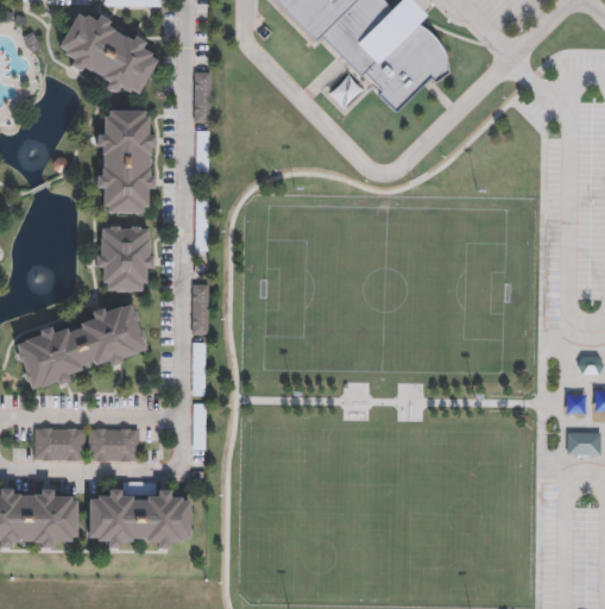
[(382,0),(391,10),(401,0),(408,0),(423,17),(417,23),(426,27),(433,33),(439,41),(443,48),(447,57),(449,66),(451,75),(439,87),(432,80),(398,113),(380,94),(385,88),(367,70),(361,76),(323,37),(319,43),(276,0),(382,0)]
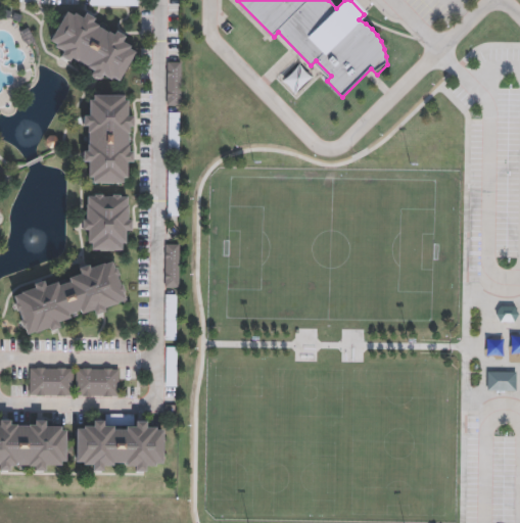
[(121,83),(98,70),(67,55),(49,45),(68,8),(140,46),(121,83)]
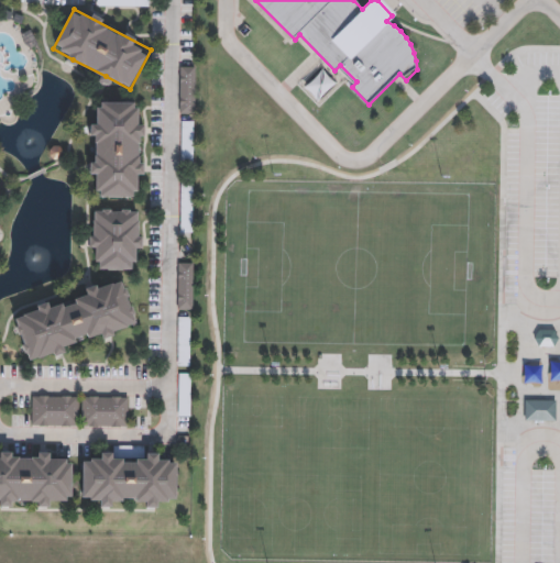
[(139,197),(95,196),(95,131),(96,101),(140,102),(139,197)]
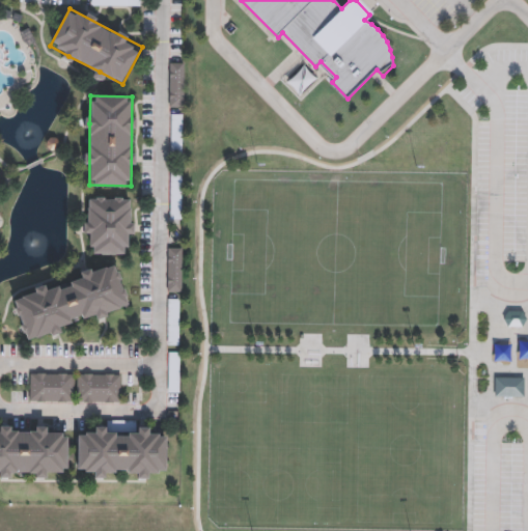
[(90,254),(90,198),(133,198),(133,234),(130,234),(130,254),(90,254)]
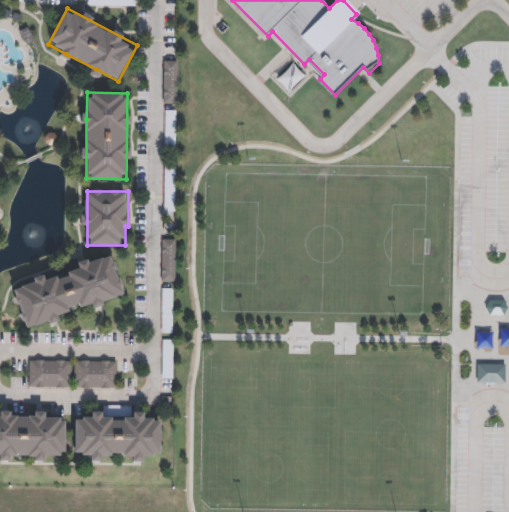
[(164,239),(178,240),(177,281),(163,281),(164,239)]
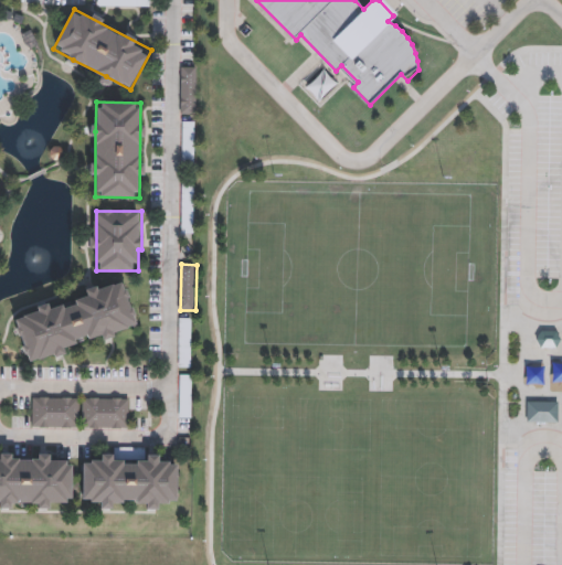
[(138,329),(28,359),(16,317),(126,285),(138,329)]
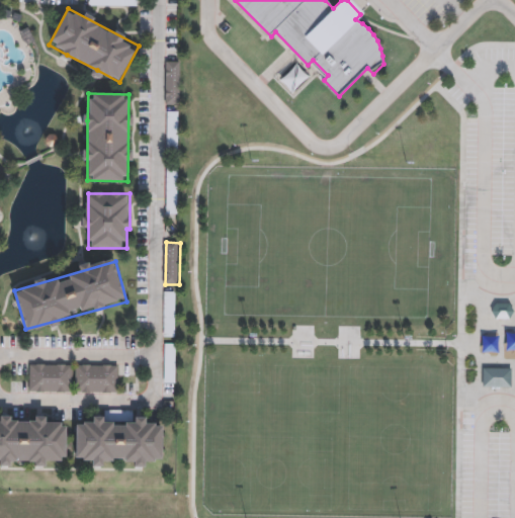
[(514,322),(514,298),(496,298),(496,322),(514,322)]
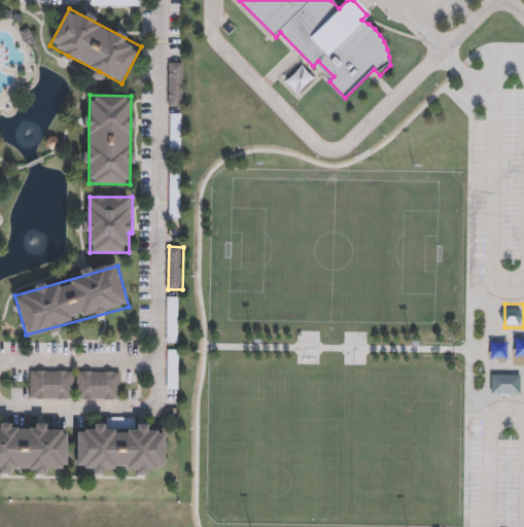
[(123,400),(32,398),(33,370),(77,371),(123,371),(123,400)]
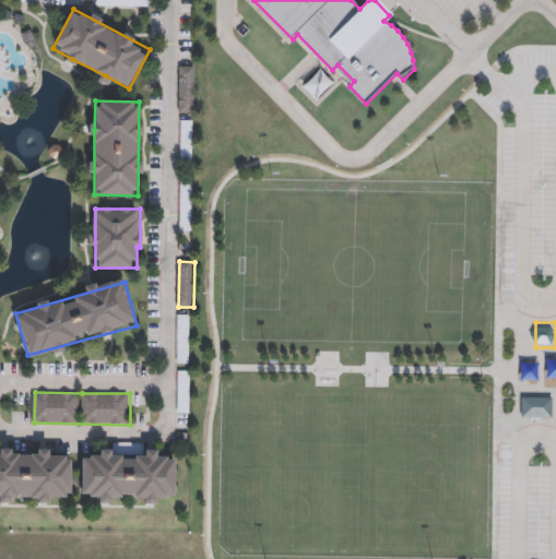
[(521,402),(521,423),(552,423),(553,403),(521,402)]
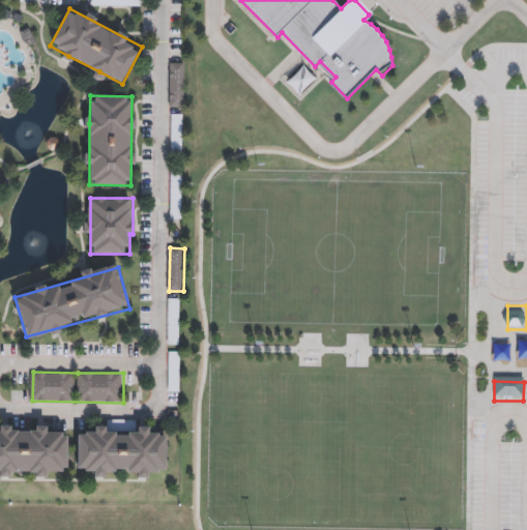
[(67,474),(0,473),(0,430),(67,431),(67,474)]
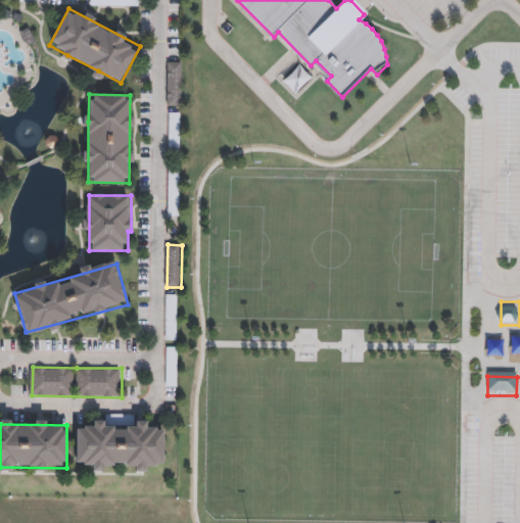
[(163,468),(77,465),(78,428),(93,428),(93,425),(164,427),(163,468)]
